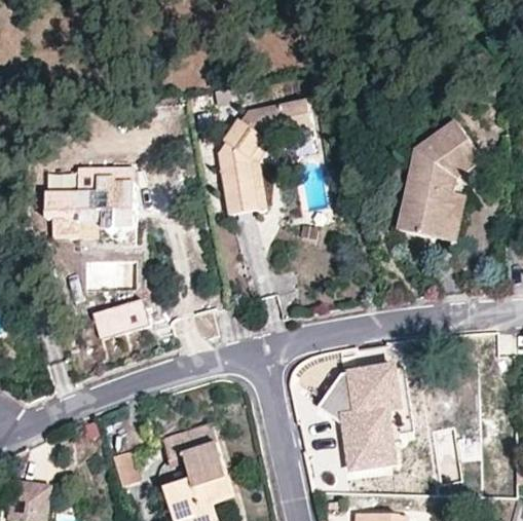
[(226,85),(211,87),(213,102),(228,100),(226,85)]
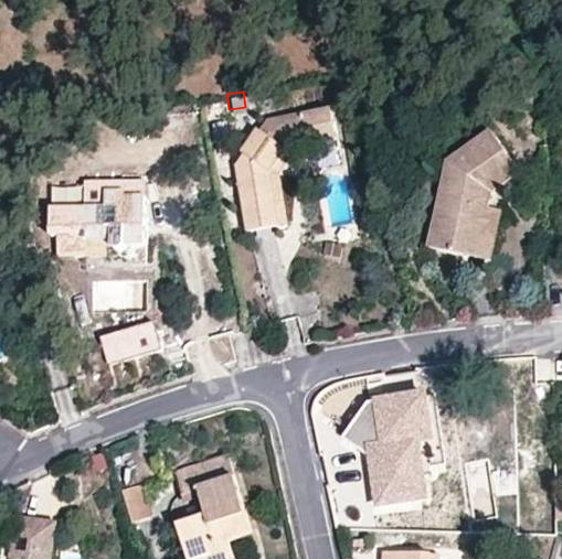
[(335,129),(331,106),(265,116),(258,128),(255,126),(240,148),(243,151),(234,162),(244,228),(276,223),(268,171),(269,169),(271,170),(283,150),(285,147),(285,146),(283,138),(335,129)]
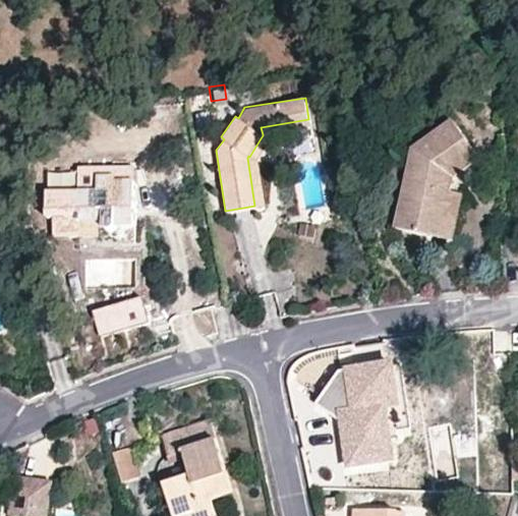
[(410,142),(406,163),(413,164),(407,183),(402,182),(392,226),(436,234),(445,188),(449,188),(452,174),(476,157),(450,117),(410,142)]
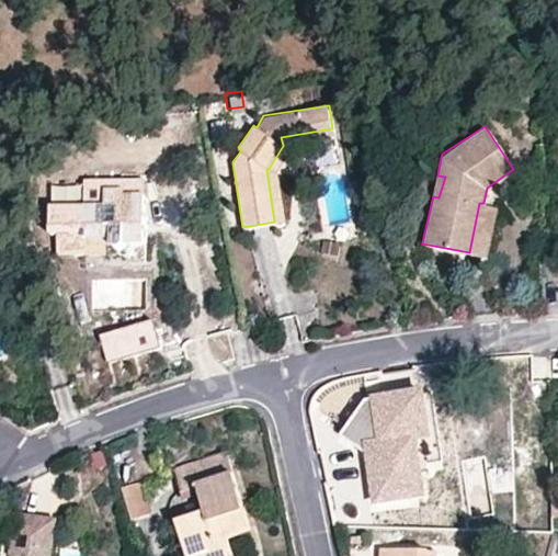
[(333,137),(332,128),(281,137),(283,145),(333,137)]
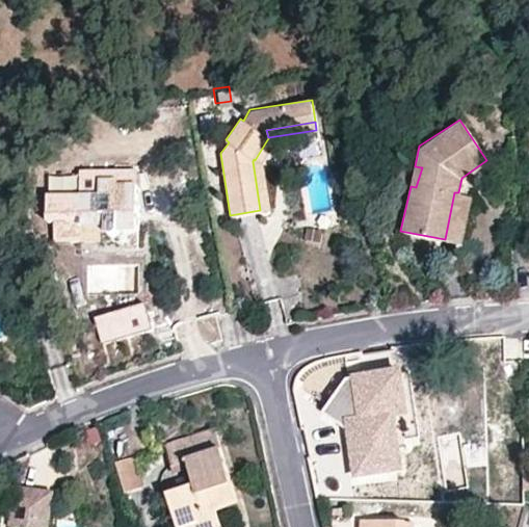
[(272,145),(266,141),(255,160),(260,163),(272,145)]
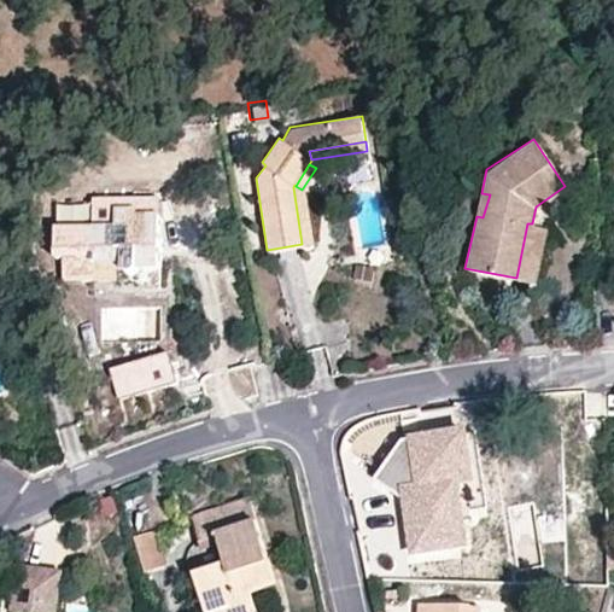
[(481,193),(477,216),(483,217),(490,194),(481,193)]
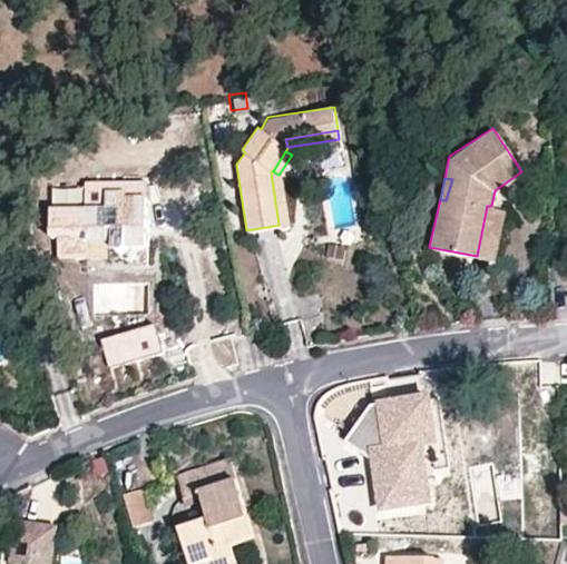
[(145,245),(145,195),(125,194),(125,190),(105,189),(106,206),(84,207),(82,259),(106,259),(106,246),(111,246),(113,248),(114,249),(118,250),(123,249),(124,246),(145,245)]
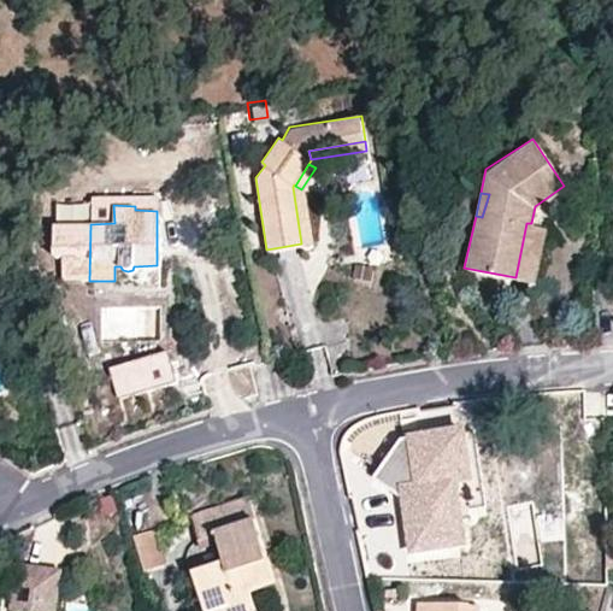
[(547,225),(531,223),(526,223),(516,277),(535,281),(547,225)]
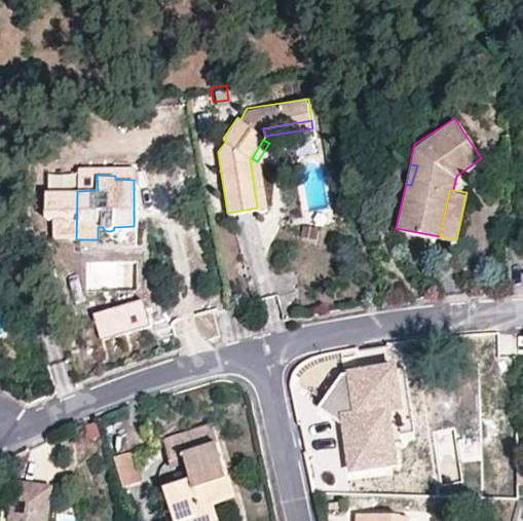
[(399,406),(394,364),(341,371),(335,378),(350,388),(350,391),(351,412),(345,413),(340,419),(341,426),(345,448),(348,467),(394,460),(391,438),(387,438),(384,407),(399,406)]
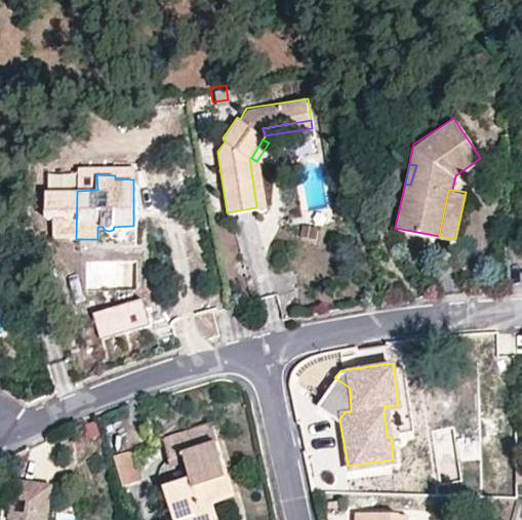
[(401,363),(393,363),(398,405),(384,406),(387,437),(391,437),(409,434),(401,363)]
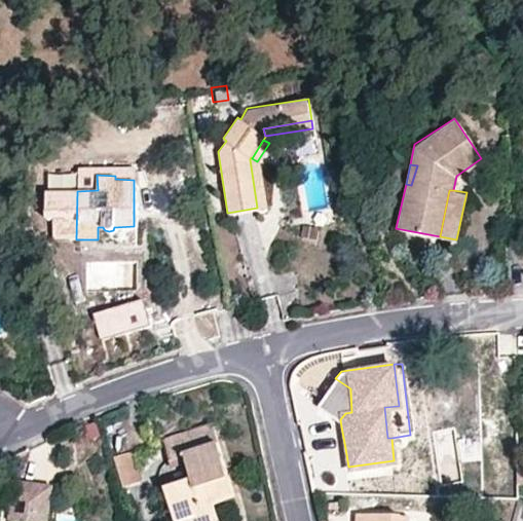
[(331,414),(350,391),(350,388),(335,378),(318,403),(331,414)]
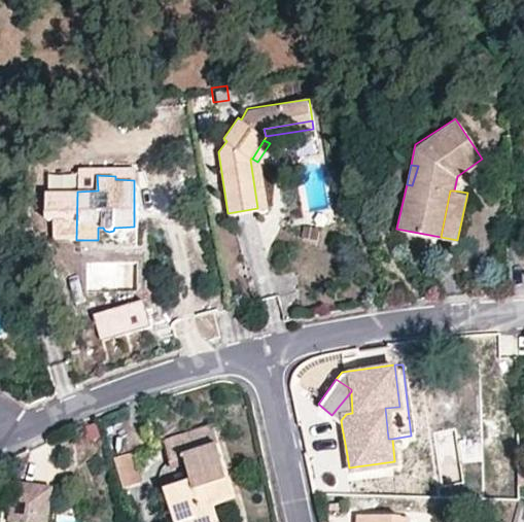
[(81,443),(99,439),(95,421),(77,425),(81,443)]
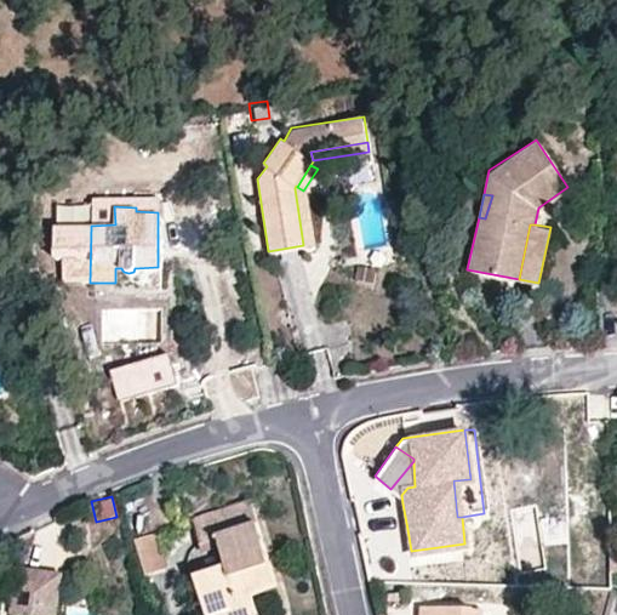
[(252,519),(245,496),(187,513),(195,541),(213,535),(217,546),(223,544),(221,530),(252,519)]
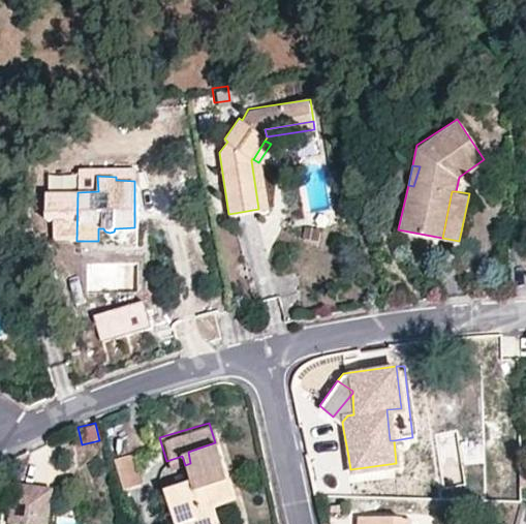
[(340,452),(347,451),(343,429),(336,431),(340,452)]
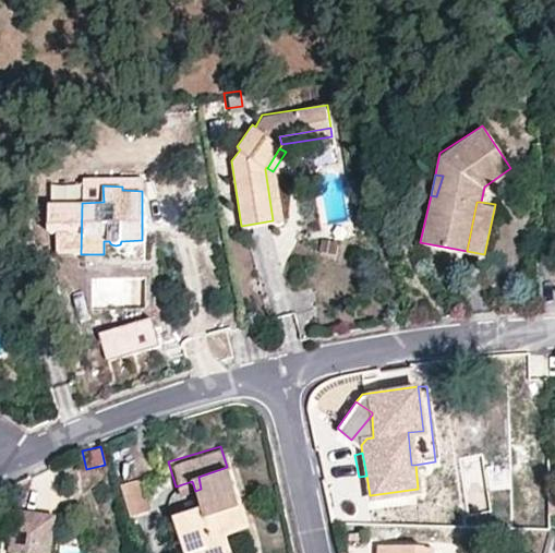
[(244,524),(227,467),(198,477),(201,489),(195,491),(200,506),(171,515),(182,552),(228,552),(222,531),(244,524)]
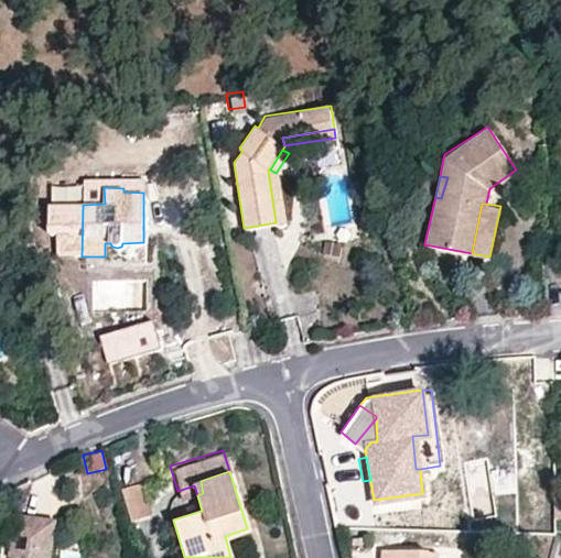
[(128,482),(111,487),(121,518),(137,514),(128,482)]
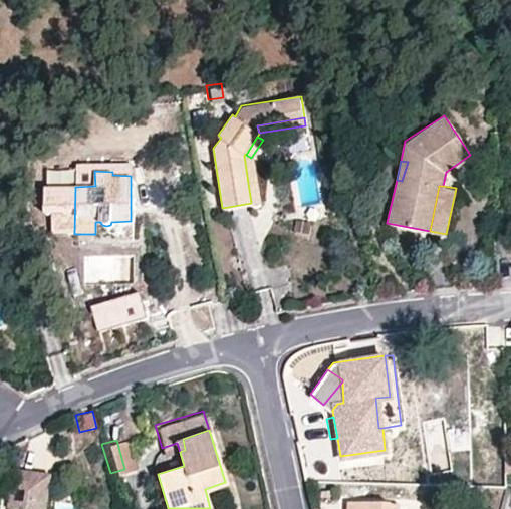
[(510,449),(501,450),(502,471),(510,470),(510,449)]
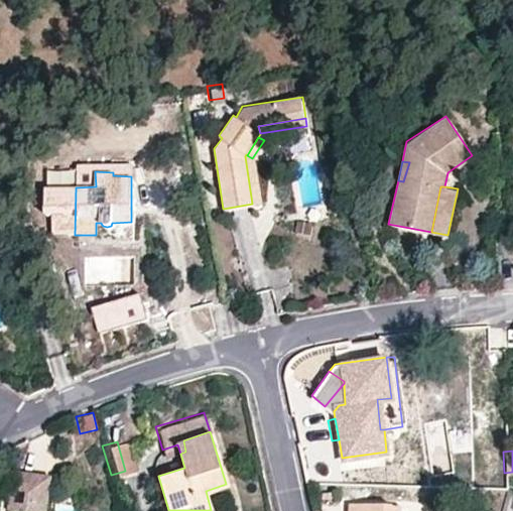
[(29,510),(43,510),(49,476),(11,470),(5,507),(29,510)]
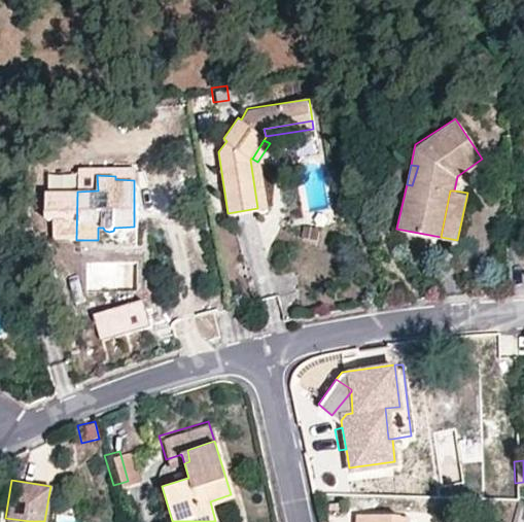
[(407,521),(407,515),(352,512),(352,521),(407,521)]
